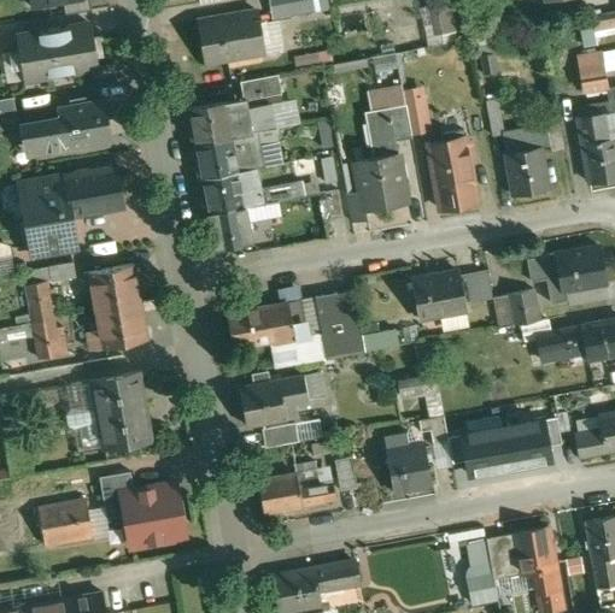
[(89,0),(80,0),(63,4),(65,17),(92,12),(89,0)]
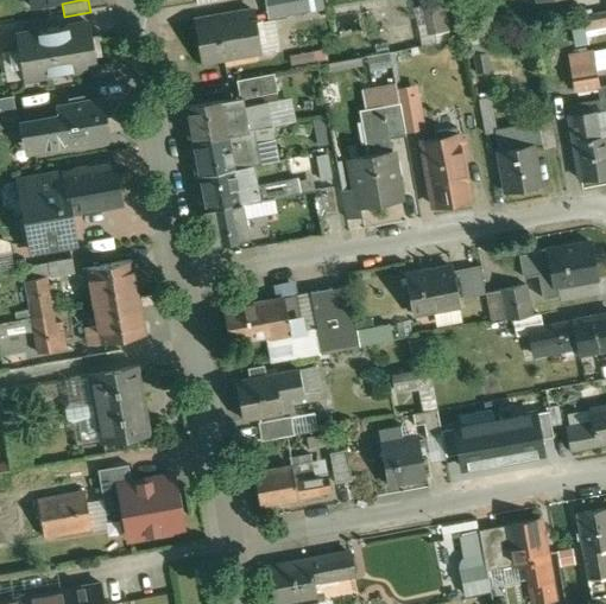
[(319,11),(316,0),(288,0),(291,17),(319,11)]
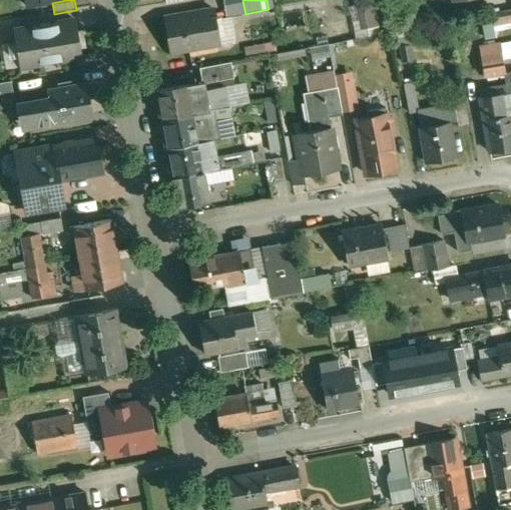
[(367,3),(348,5),(350,36),(370,35),(367,3)]
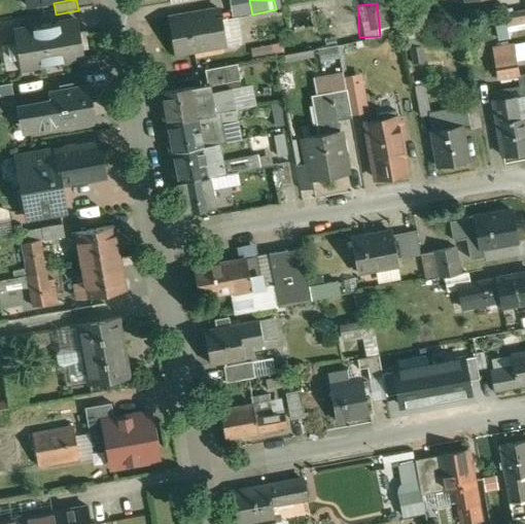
[(219,11),(202,14),(202,15),(171,22),(170,20),(169,21),(175,55),(225,45),(219,11)]
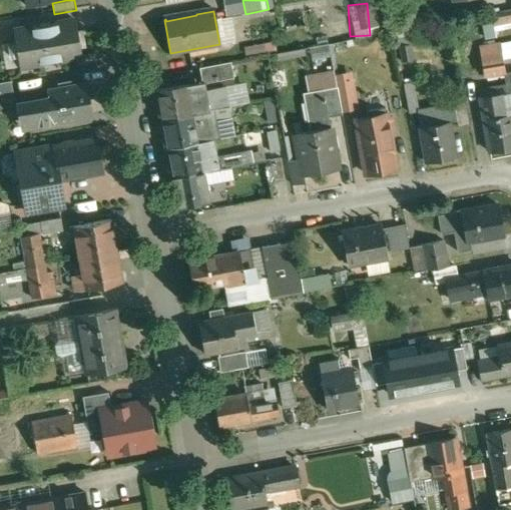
[(75,22),(13,33),(19,68),(81,57),(79,48),(84,47),(81,31),(76,32),(75,22)]
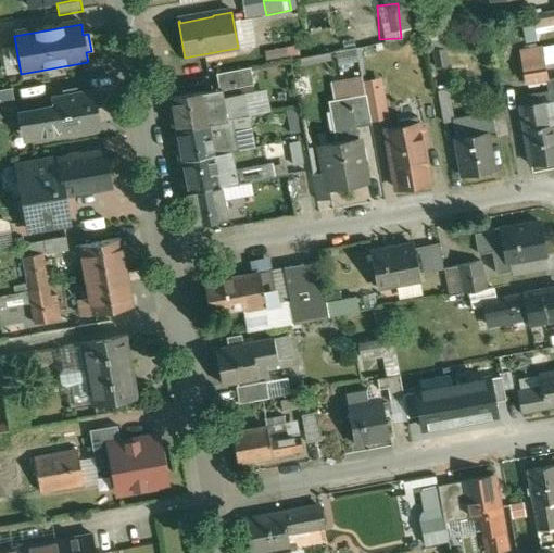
[(353,48),(329,52),(331,70),(356,65),(353,48)]
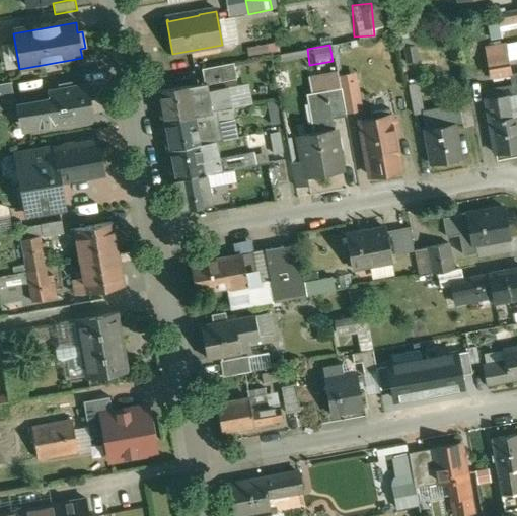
[(415,47),(403,49),(405,63),(417,61),(415,47)]
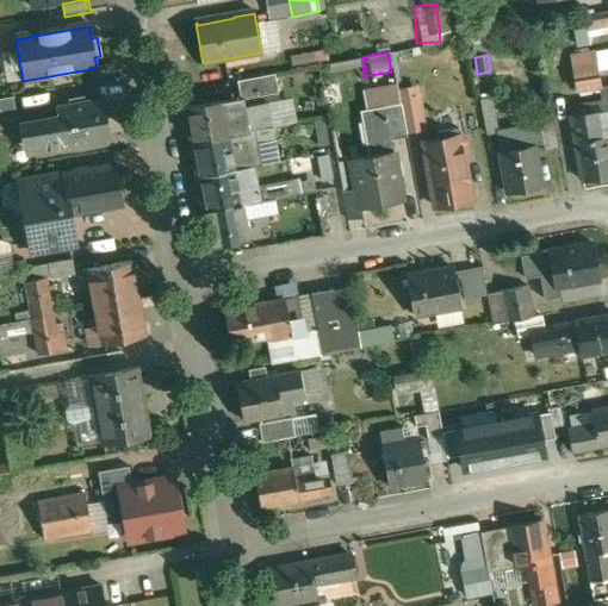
[(594,64),(572,68),(576,93),(597,89),(594,64)]
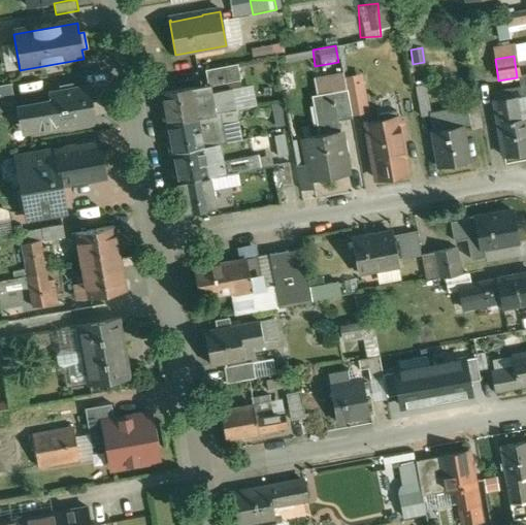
[(236,65),(203,71),(206,88),(239,81),(236,65)]
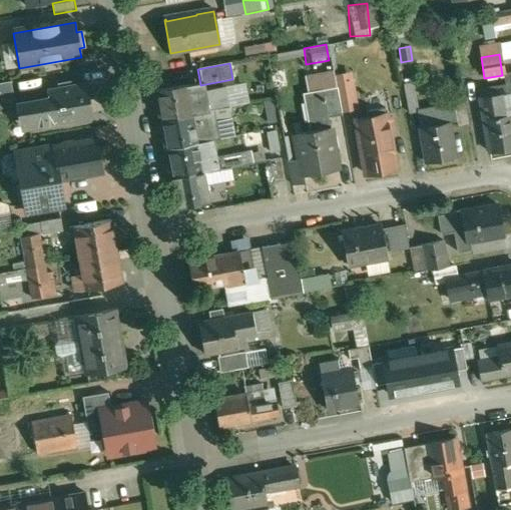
[(357,108),(351,80),(335,83),(336,88),(341,111),(357,108)]
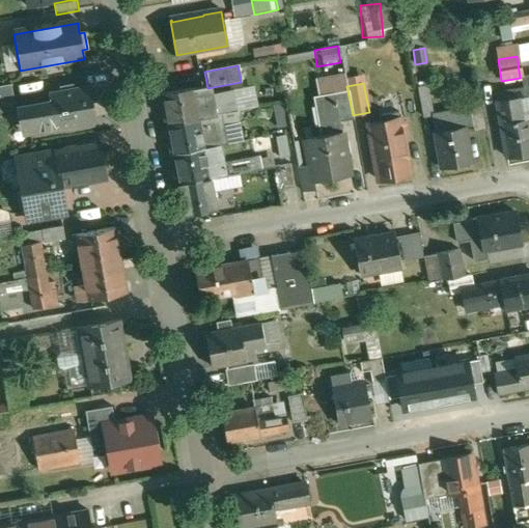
[(10,85),(0,87),(0,113),(15,110),(10,85)]
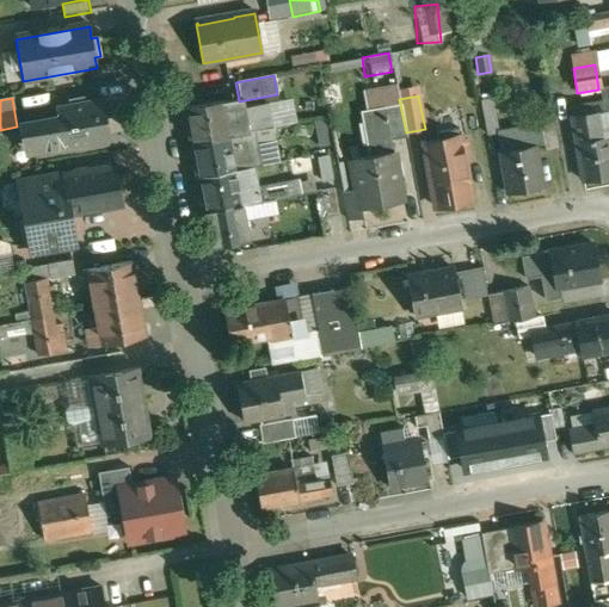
[(498,132),(492,100),(481,103),(487,135),(498,132)]
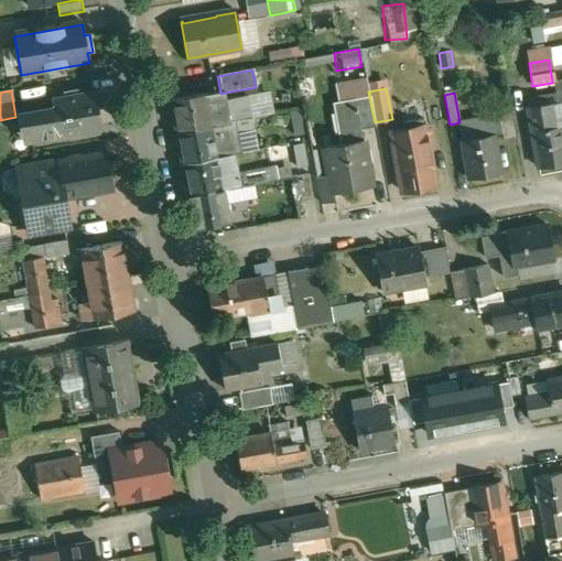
[(95,94),(51,101),(56,128),(57,137),(101,129),(98,109),(101,109),(98,95),(95,95),(95,94)]
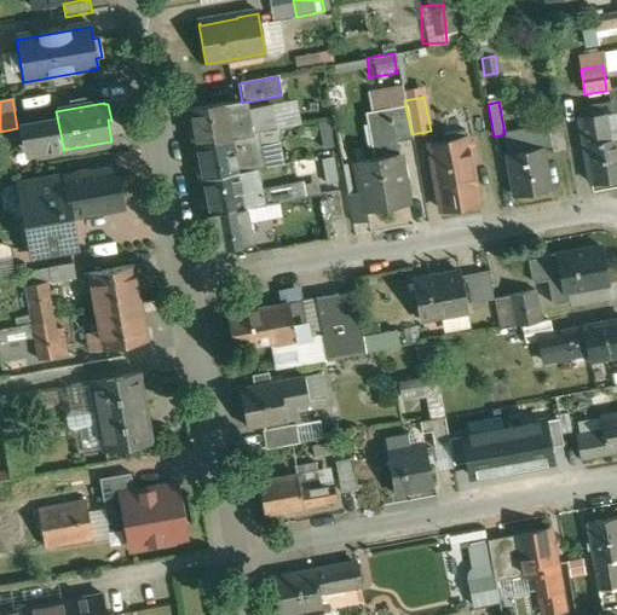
[(225,104),(186,111),(194,146),(232,140),(230,132),(242,129),(238,110),(228,112),(225,104)]
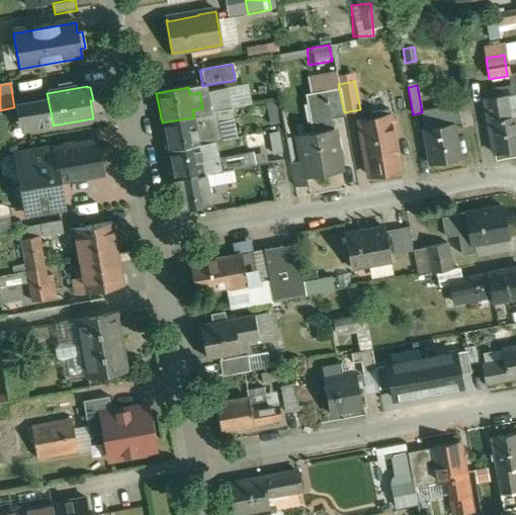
[(344,112),(339,89),(325,91),(330,119),(331,119),(344,116),(344,112)]
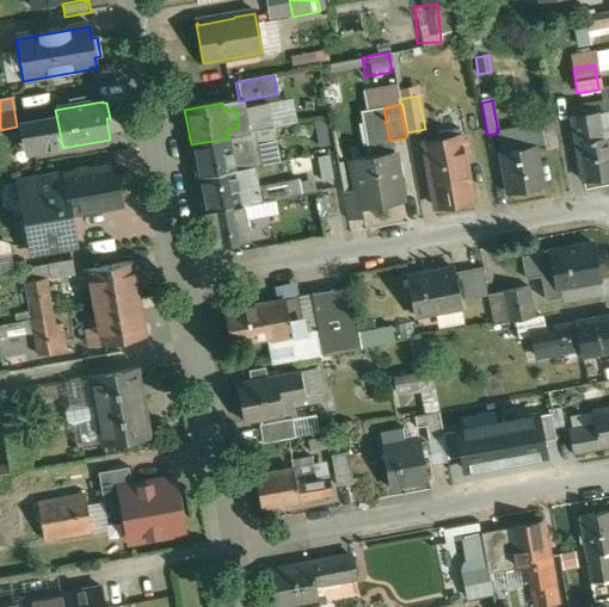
[(268,106),(241,111),(246,135),(247,135),(272,130),(268,106)]
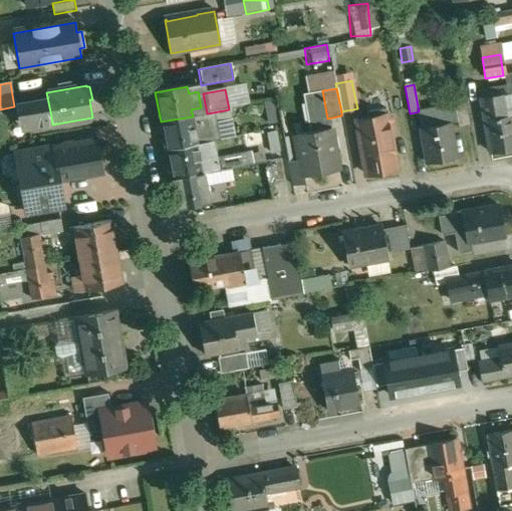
[(322,90),(307,93),(314,131),(330,129),(328,118),(327,118),(322,90)]
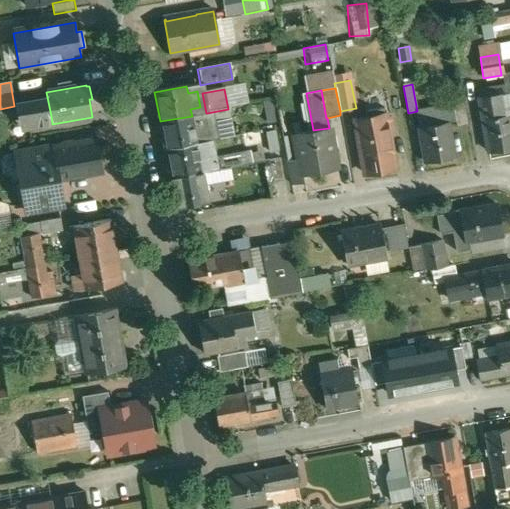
[(505,94),(478,99),(488,152),(509,148),(509,118),(509,115),(505,94)]
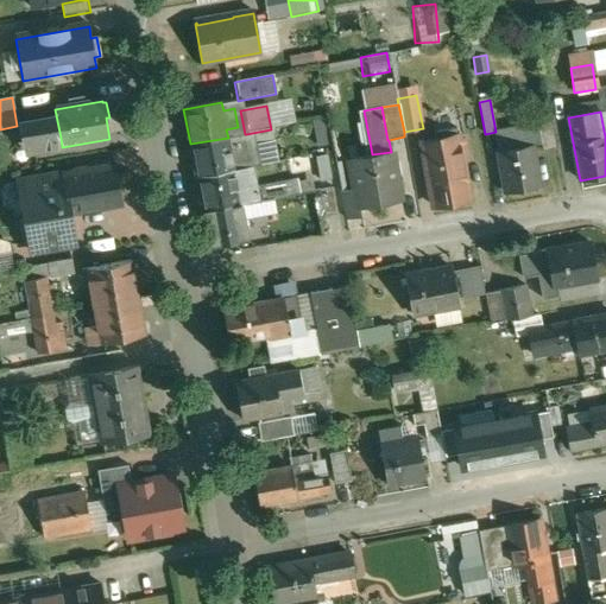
[(57,119),(26,125),(30,144),(61,138),(57,119)]
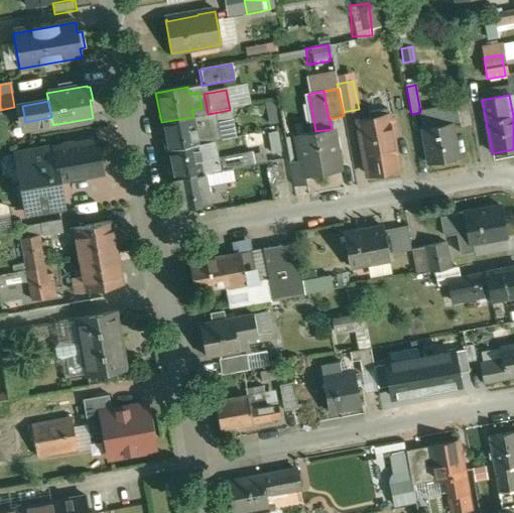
[(471,127),(467,105),(456,107),(460,129),(471,127)]
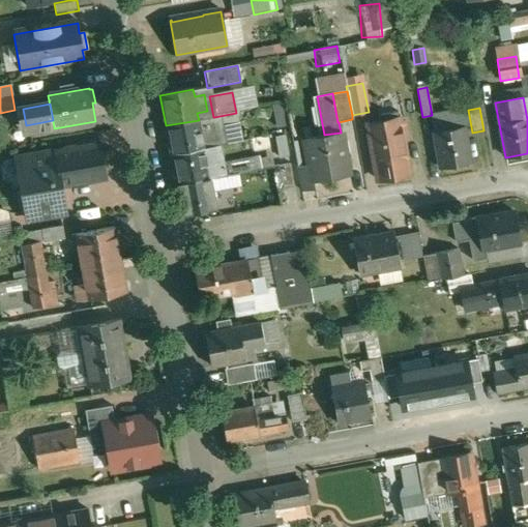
[(236,113),(214,117),(216,127),(238,123),(236,113)]
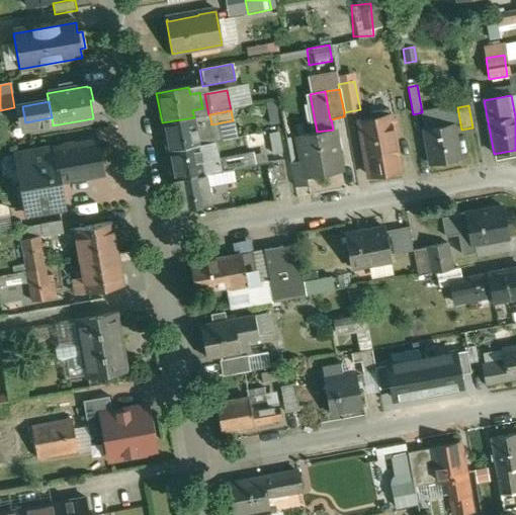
[(389,110),(368,113),(369,119),(358,121),(362,143),(362,144),(368,177),(400,171),(389,110)]
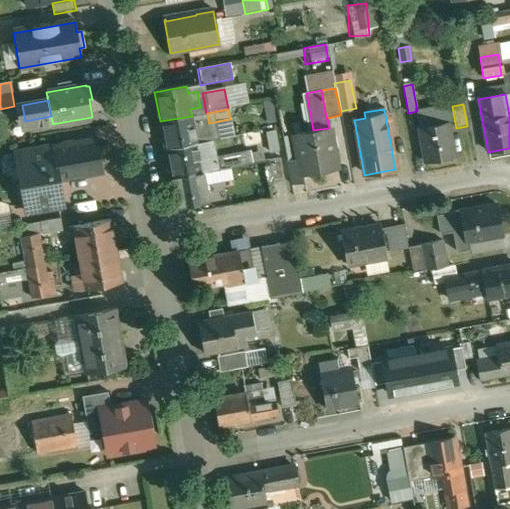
[(192,116),(160,121),(166,150),(167,150),(197,144),(192,116)]
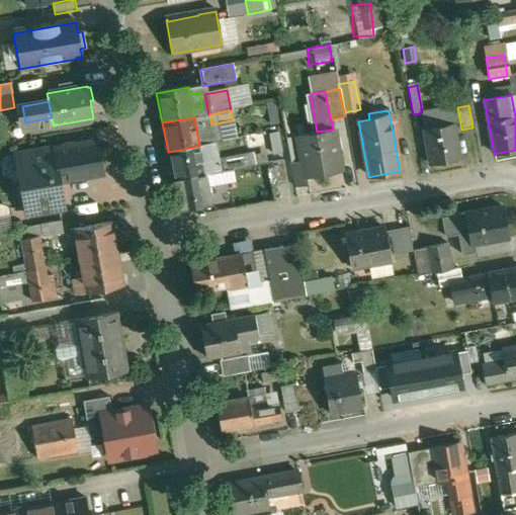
[(452,125),(423,130),(429,165),(458,160),(452,125)]
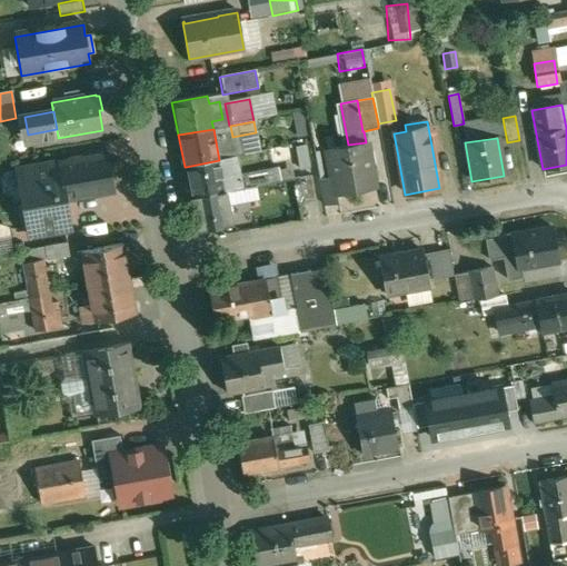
[(348,145),(326,149),(331,177),(335,195),(336,195),(374,188),(366,142),(348,145)]
